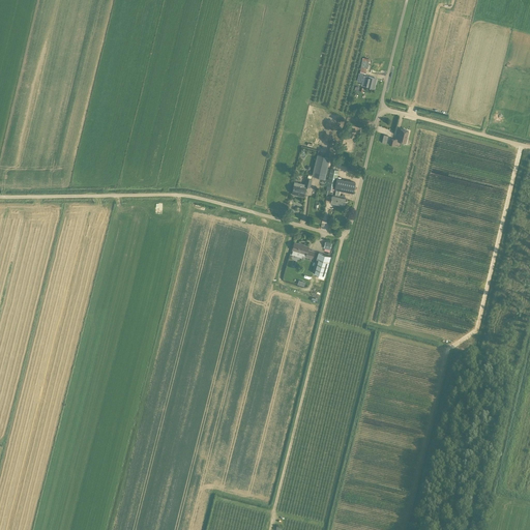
[(360,66),(359,70),(360,70),(360,72),(363,74),(365,74),(367,68),(369,59),(370,58),(366,58),(362,57),(360,67),(360,66)]
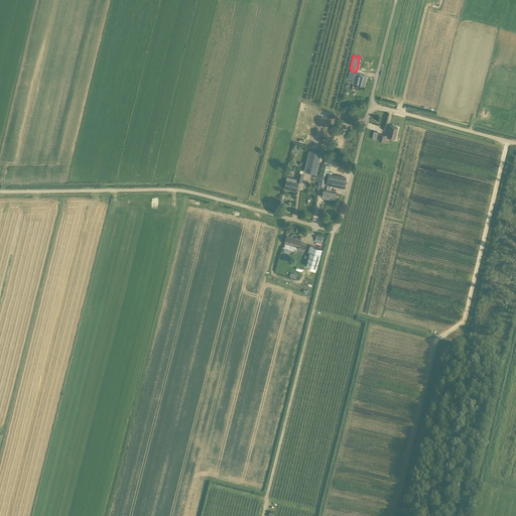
[(355,74),(353,84),(356,84),(365,86),(367,77),(358,75),(355,74)]
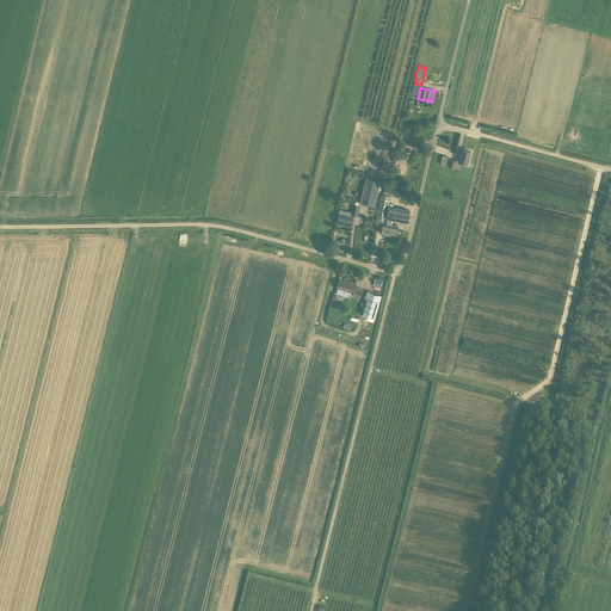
[(468,165),(471,152),(462,148),(458,162),(468,165)]
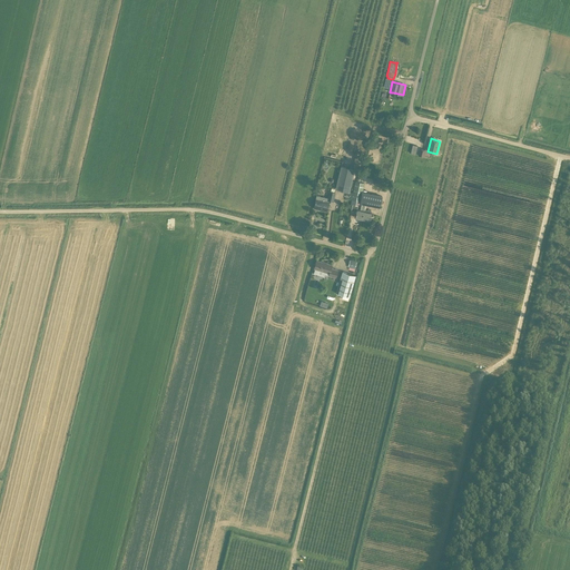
[(350,193),(355,169),(341,166),(335,189),(350,193)]
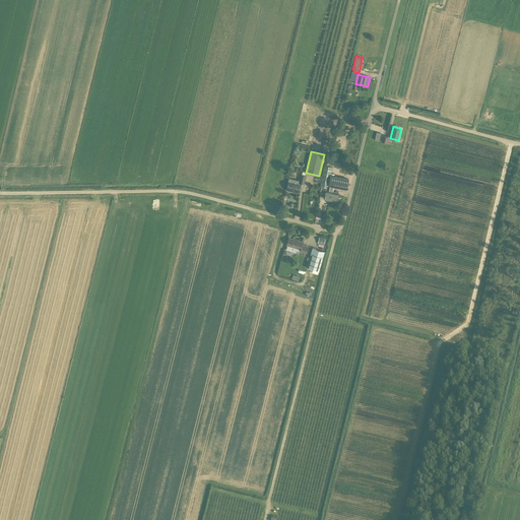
[(320,192),(325,194),(326,188),(328,188),(329,186),(330,186),(329,192),(326,191),(324,198),(337,201),(338,194),(340,188),(346,190),(348,179),(338,177),(331,175),(332,167),(325,165),(320,186),(321,187),(320,192)]
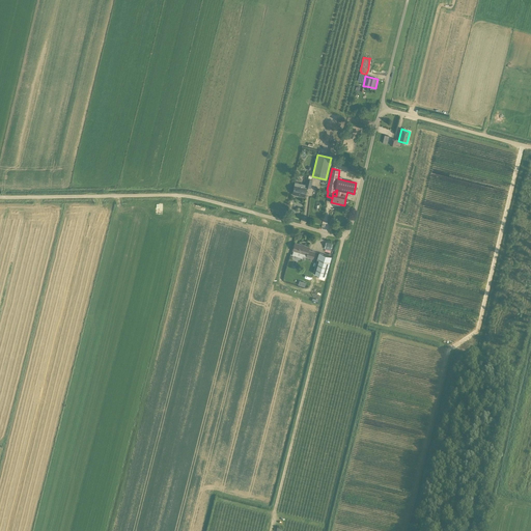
[(308,178),(306,185),(296,183),(292,194),(304,196),(306,187),(310,188),(312,179),(308,178)]
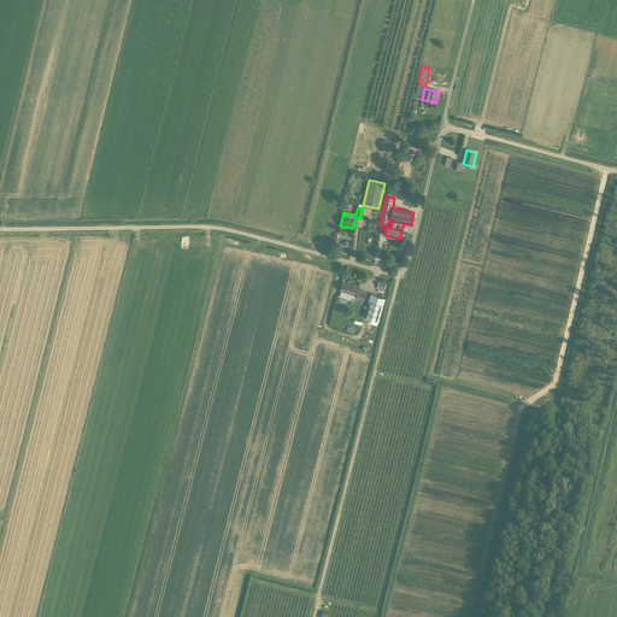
[(353,285),(350,283),(342,282),(340,291),(357,295),(356,298),(363,300),(365,293),(358,291),(359,287),(353,285)]
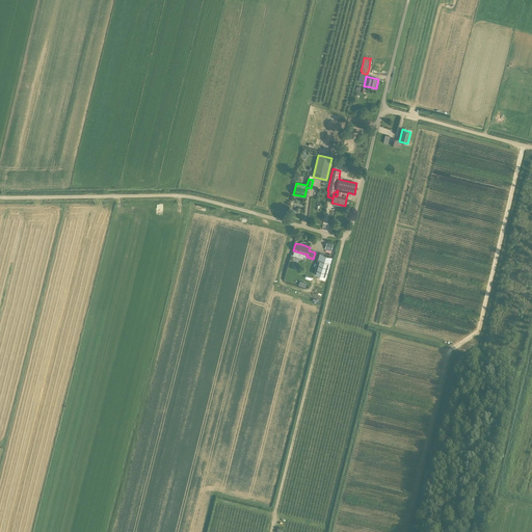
[(320,254),(314,273),(325,277),(331,258),(320,254)]
